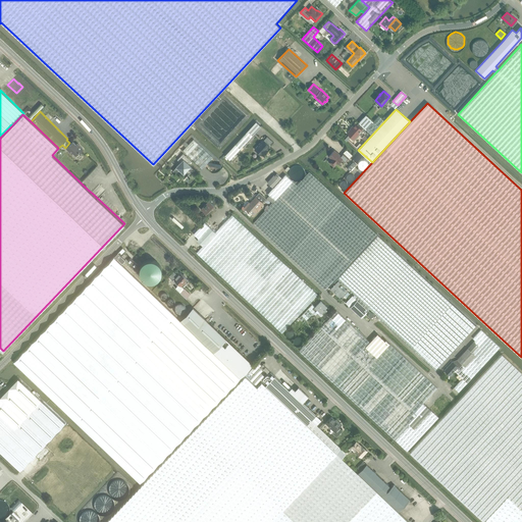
[(366,115),(359,122),(364,127),(366,129),(371,134),(377,126),(373,122),(366,115)]
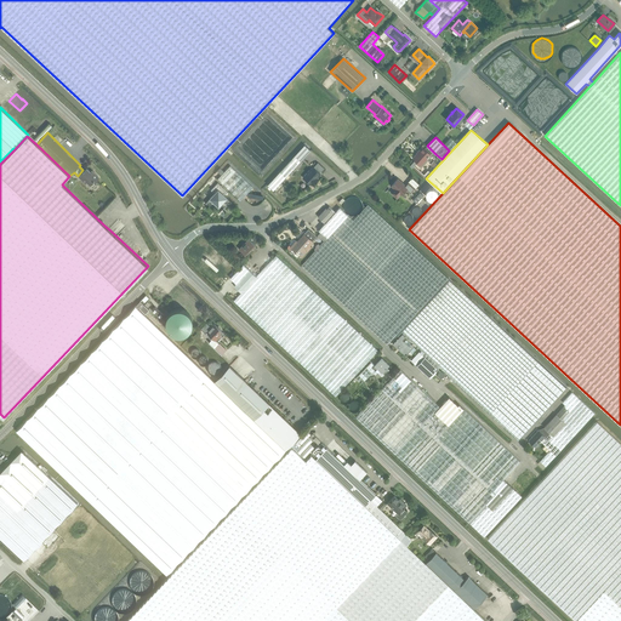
[(450,138),(444,146),(449,151),(456,143),(451,137),(450,138)]
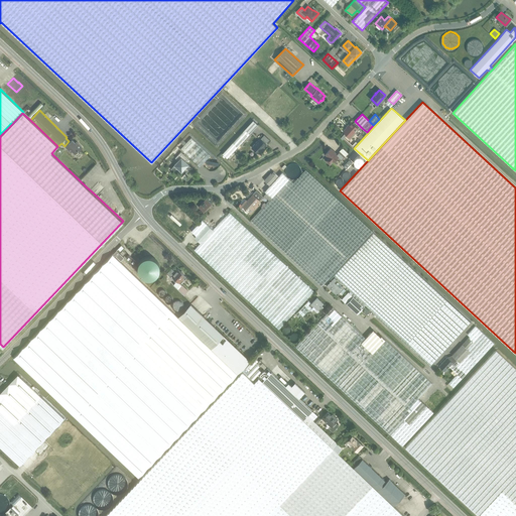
[(258,125),(253,120),(222,154),(227,158),(258,125)]
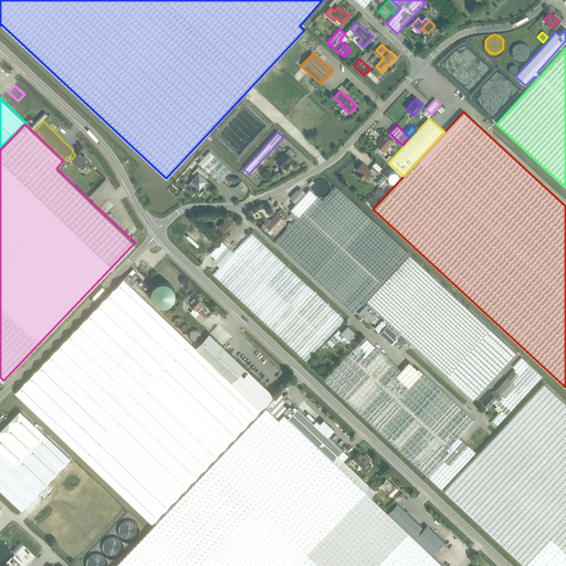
[(385,134),(376,144),(378,146),(384,150),(392,140),(394,142),(395,143),(397,140),(395,138),(389,133),(387,135),(385,134)]
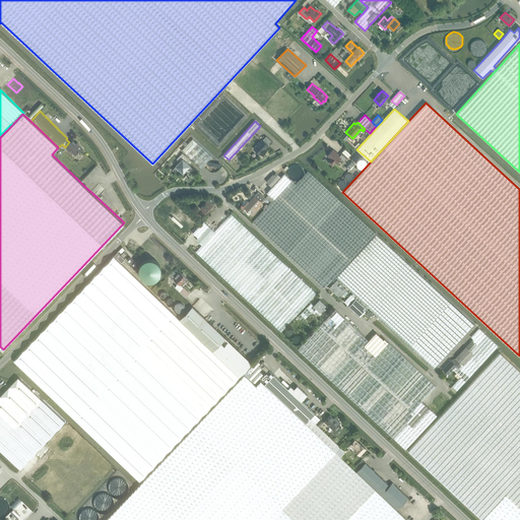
[(262,139),(254,148),(260,154),(261,153),(261,154),(265,151),(264,150),(268,145),(267,144),(271,141),(266,136),(263,140),(262,139)]
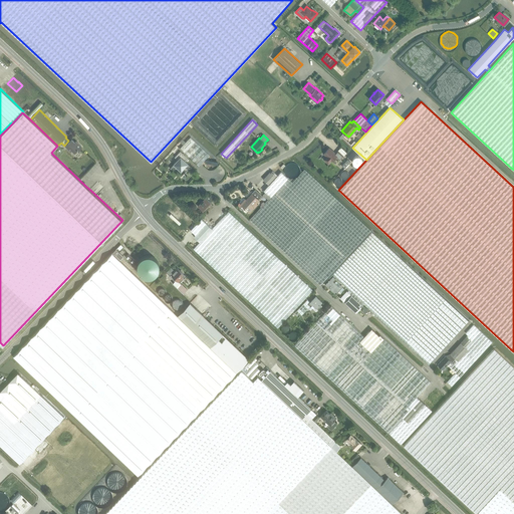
[(181,149),(199,166),(210,155),(191,137),(181,149)]
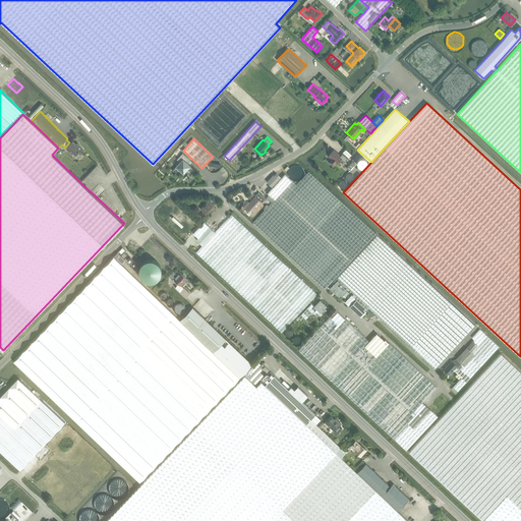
[(72,141),(65,149),(71,154),(72,153),(75,155),(78,152),(79,153),(81,150),(82,149),(78,145),(77,146),(72,141)]
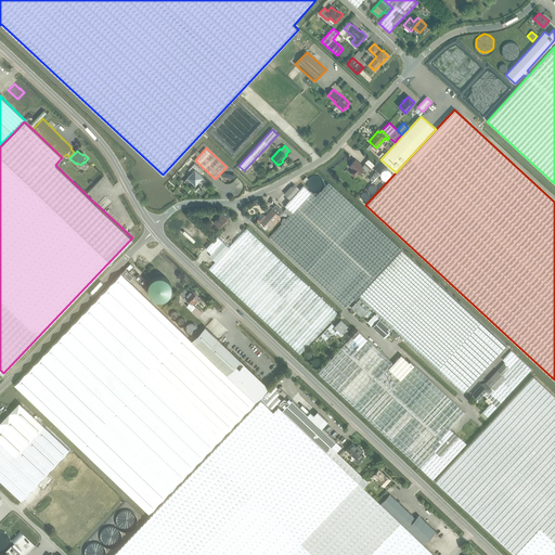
[(362,166),(356,159),(350,166),(353,169),(350,172),(355,177),(358,173),(359,173),(363,169),(368,172),(371,168),(364,163),(362,166)]
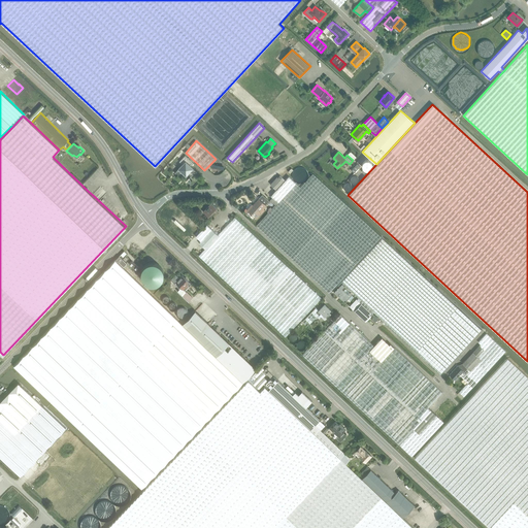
[(179,162),(183,164),(174,173),(183,172),(186,175),(189,172),(197,172),(188,163),(191,160),(186,155),(179,162)]
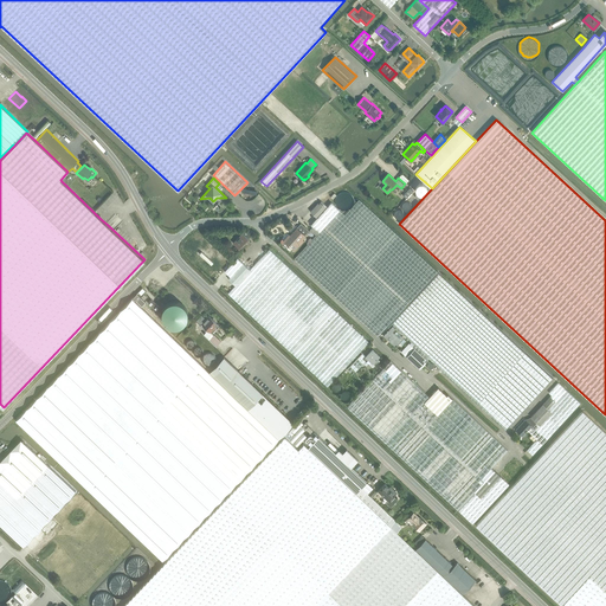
[(255,191),(255,189),(255,187),(253,186),(251,185),(249,184),(247,184),(246,185),(245,186),(244,186),(244,187),(243,189),(243,192),(244,194),(245,194),(246,195),(249,195),(251,195),(252,195),(253,194),(255,193),(255,192),(255,191)]
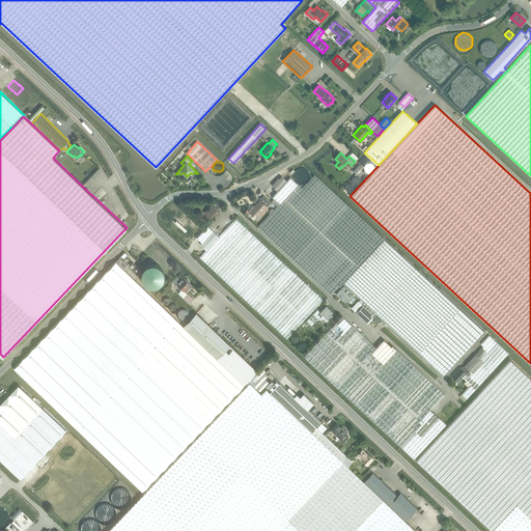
[(362,167),(359,164),(353,171),(356,174),(362,167)]
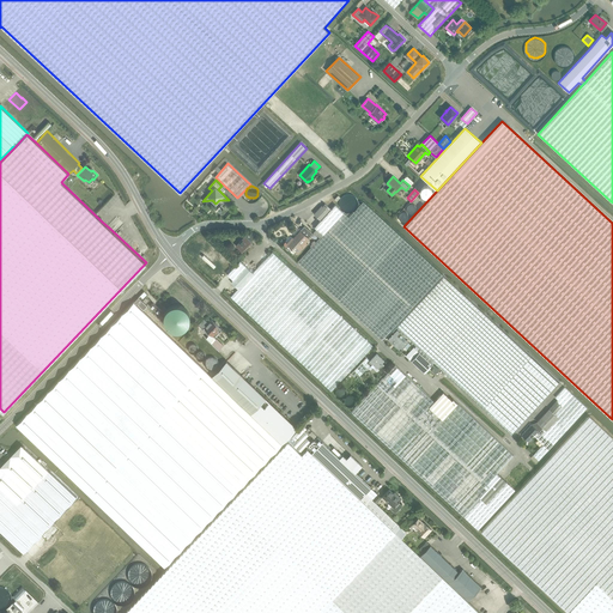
[(356,204),(356,202),(356,201),(356,200),(354,198),(353,196),(352,195),(351,195),(349,194),(347,194),(346,194),(344,195),(343,195),(341,196),(340,198),(339,199),(339,201),(339,202),(339,205),(339,206),(340,207),(341,208),(343,210),(344,211),(345,211),(347,212),(349,212),(350,211),(352,210),(353,210),(354,208),(356,206),(356,205),(356,204)]
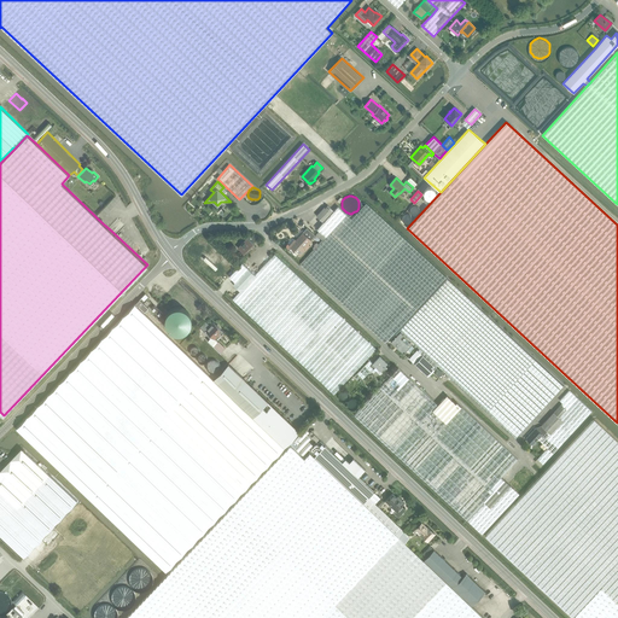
[(347,214),(325,237),(321,240),(313,250),(299,264),(348,308),(382,340),(388,340),(394,333),(396,334),(400,331),(398,330),(447,278),(431,263),(401,235),(367,204),(351,220),(347,214)]
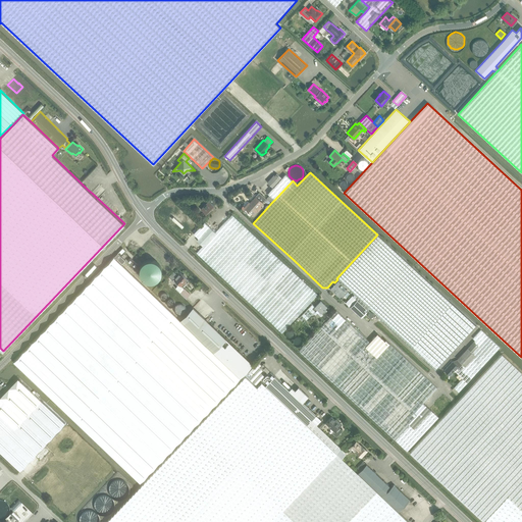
[(269,195),(274,200),(293,180),(285,174),(281,178),(276,173),(274,175),(273,174),(267,181),(273,188),(267,194),(269,195)]
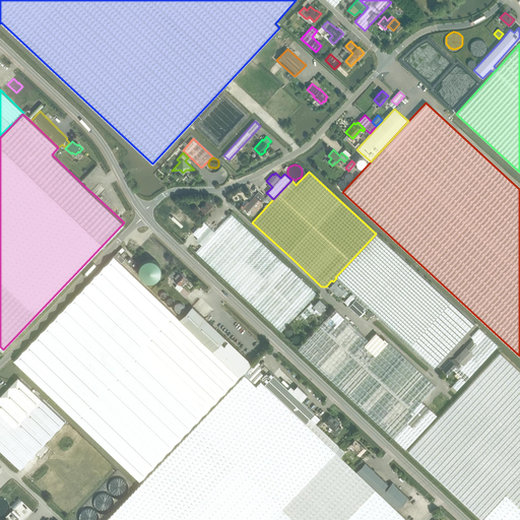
[(264,198),(257,193),(244,207),(247,210),(245,212),(248,214),(250,213),(253,215),(256,212),(253,210),(264,198)]
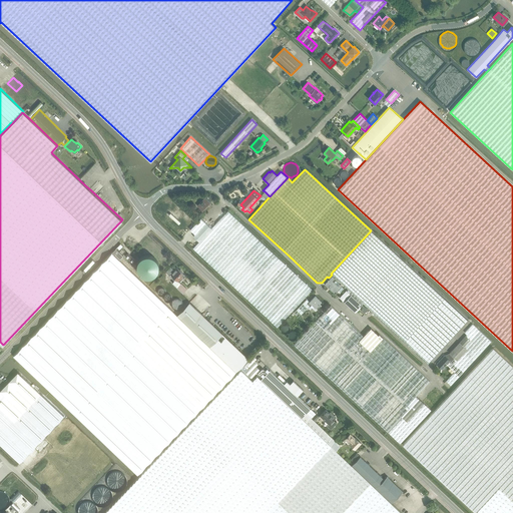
[(263,194),(262,196),(264,196),(265,196),(267,198),(267,199),(270,196),(265,191),(263,194)]
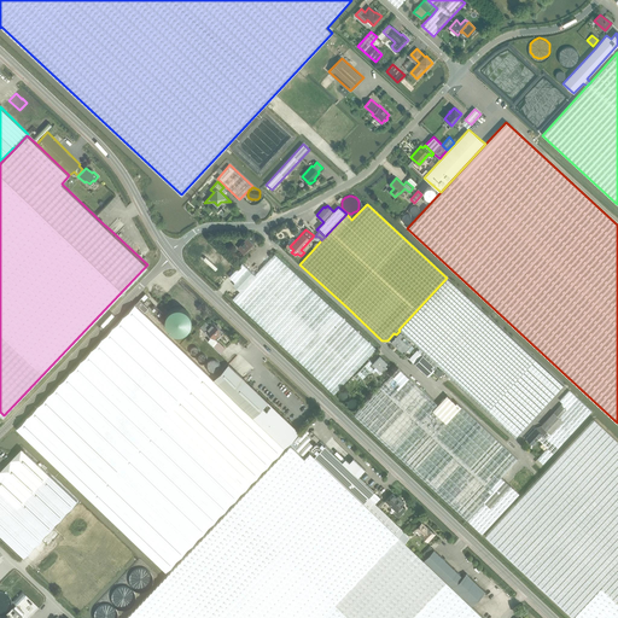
[(248,238),(238,248),(244,254),(254,244),(252,243),(256,240),(250,234),(248,234),(246,237),(248,238)]
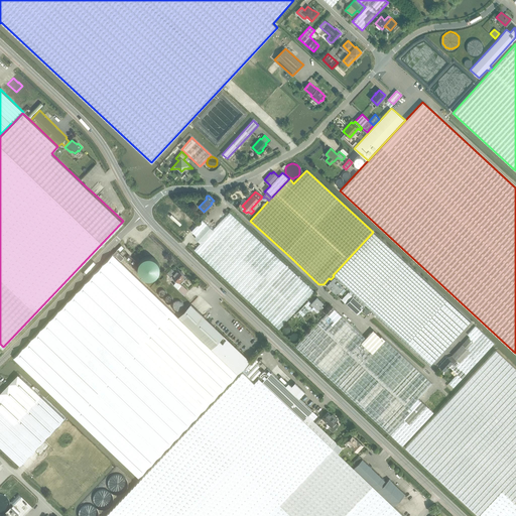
[(229,212),(213,230),(201,243),(195,250),(238,291),(279,329),(279,330),(307,299),(314,291),(229,212)]
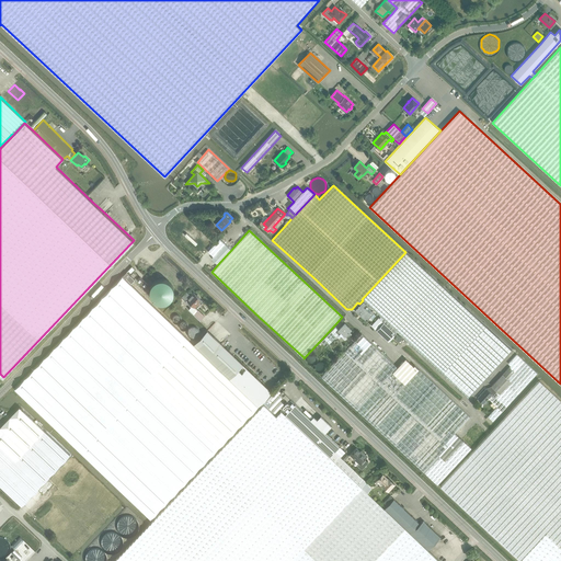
[(231,250),(221,241),(219,239),(208,251),(210,253),(213,256),(212,258),(218,264),(231,250)]
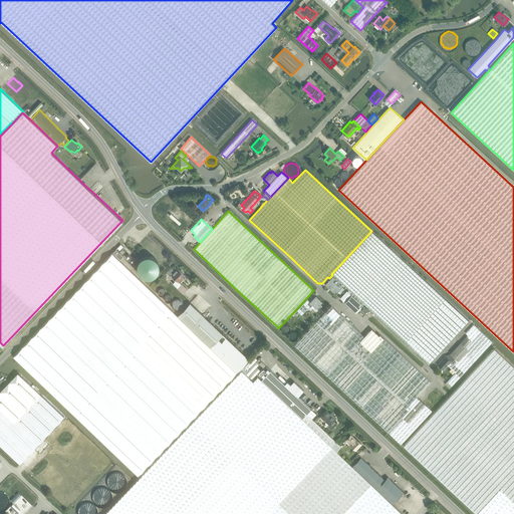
[(331,274),(332,275),(348,290),(346,291),(362,305),(363,304),(429,364),(469,321),(445,299),(371,231),(331,274)]
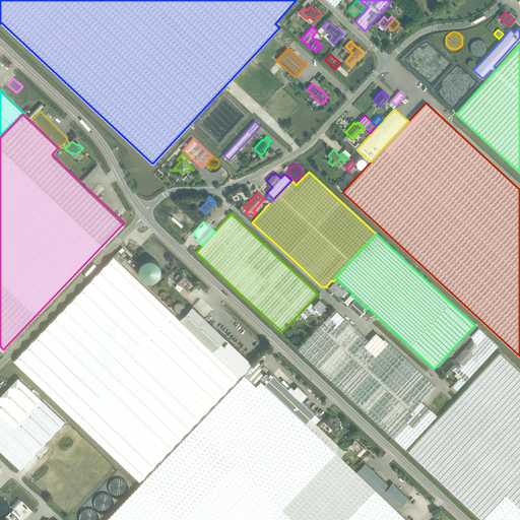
[(139,480),(180,439),(202,415),(136,351),(174,313),(115,258),(115,257),(118,259),(122,255),(118,251),(13,361),(139,480)]
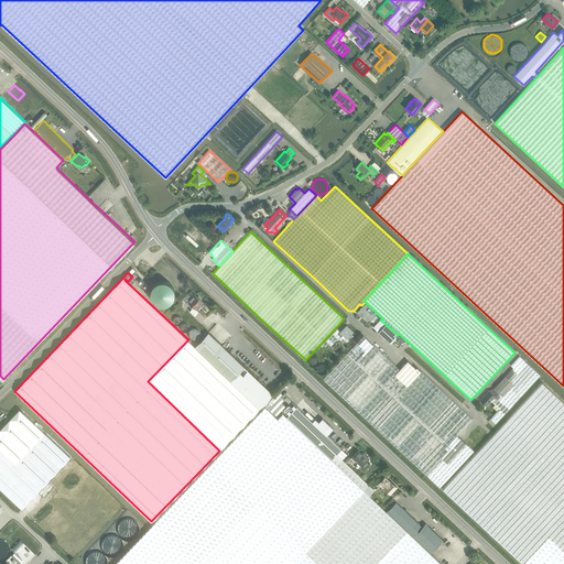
[(142,279),(139,282),(145,289),(149,285),(142,279)]
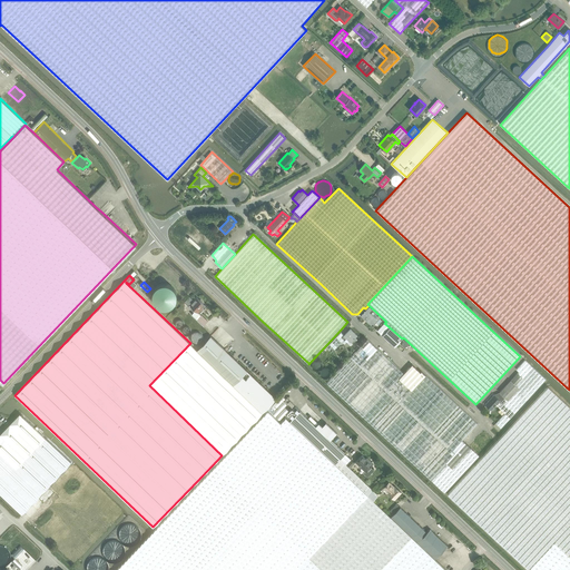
[(177,300),(184,293),(177,287),(177,286),(174,282),(166,290),(177,300)]
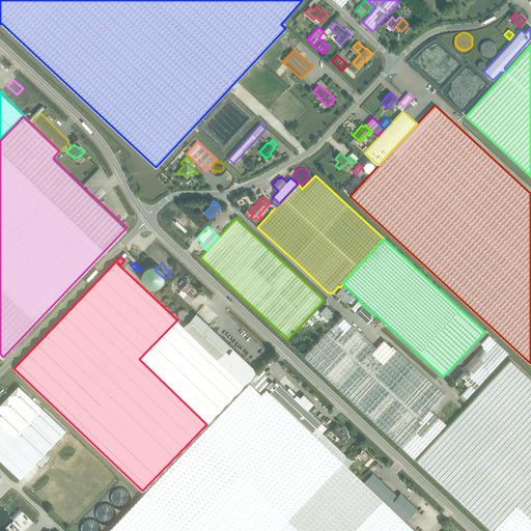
[(193,299),(186,291),(192,285),(183,276),(179,279),(176,276),(171,282),(180,290),(178,292),(184,297),(190,303),(193,299)]
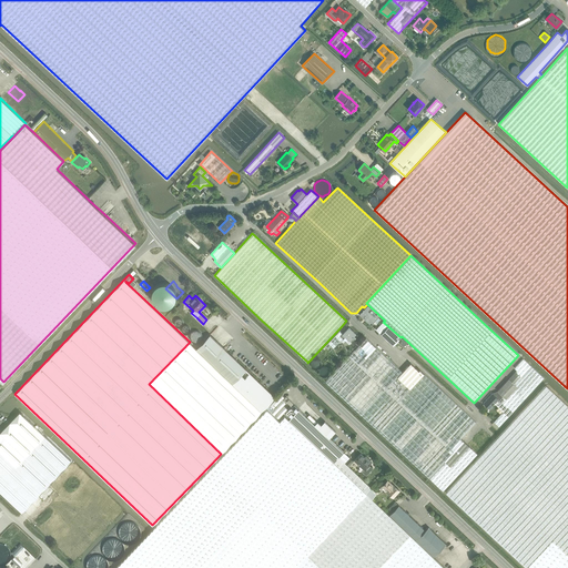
[(374,317),(367,312),(371,308),(367,305),(359,315),(371,325),(376,318),(378,316),(376,314),(374,317)]
